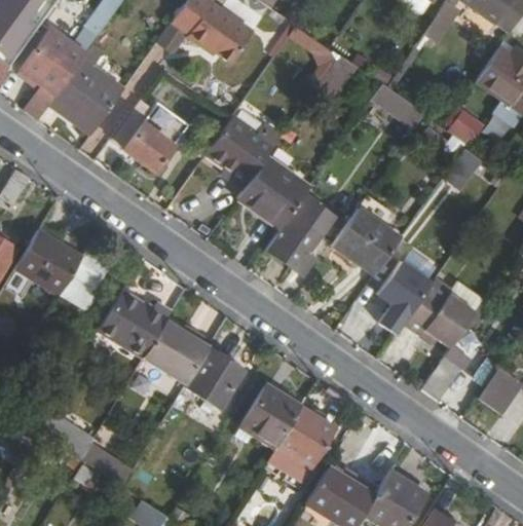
[(34,50),(23,66),(37,76),(35,79),(42,85),(57,95),(90,44),(122,0),(103,0),(73,44),(53,31),(39,52),(34,50)]
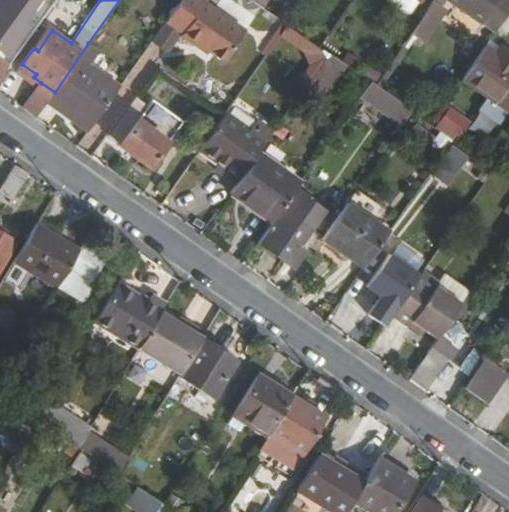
[(180,0),(167,20),(183,31),(182,34),(196,44),(198,42),(222,58),(244,28),(205,1),(205,0),(180,0)]
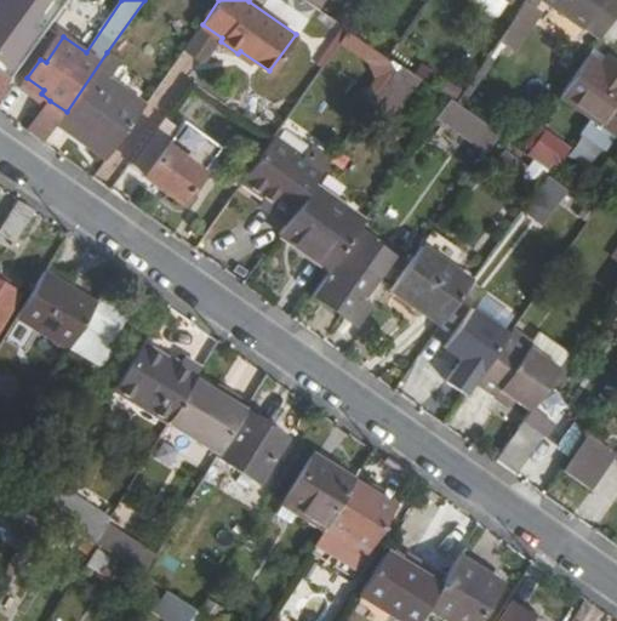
[(549,0),(552,0),(603,36),(616,16),(616,0),(527,0),(481,66),(495,75),(538,15),(532,9),(537,3),(544,7),(549,0)]
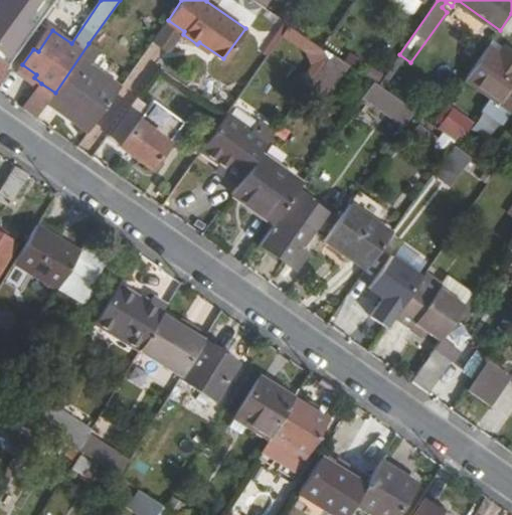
[(1,10),(0,11),(0,49),(8,55),(27,27),(1,10)]
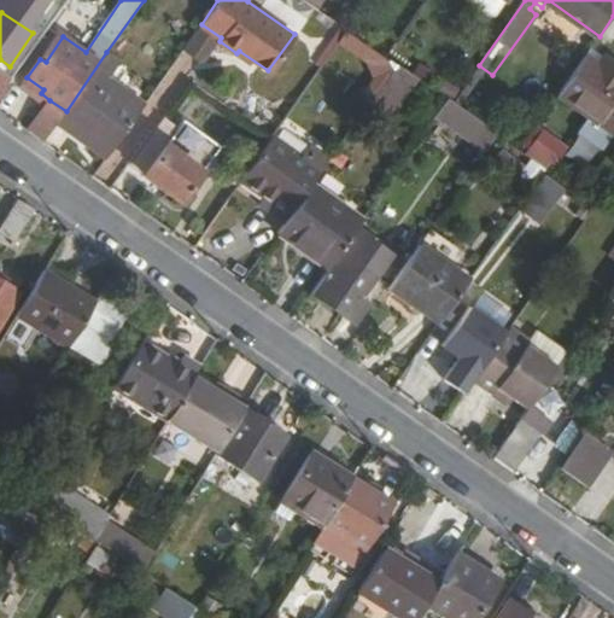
[(106,52),(66,111),(58,123),(106,158),(145,104),(110,80),(121,63),(106,52)]
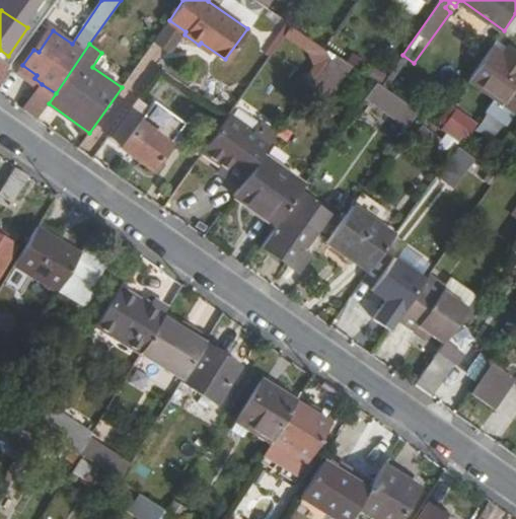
[(475,71),(515,99),(515,61),(506,54),(494,46),(475,71)]
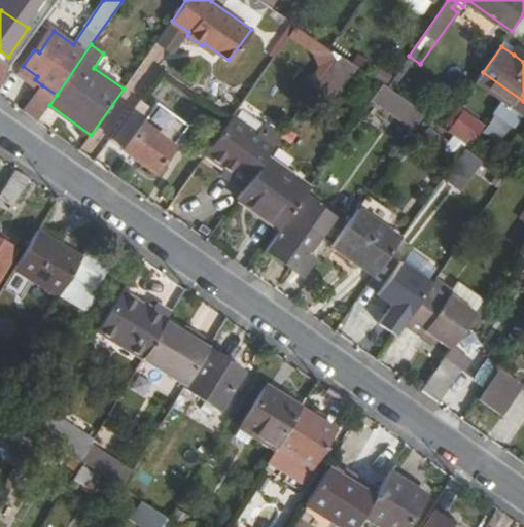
[(514,55),(523,62),(523,51),(519,48),(514,55)]
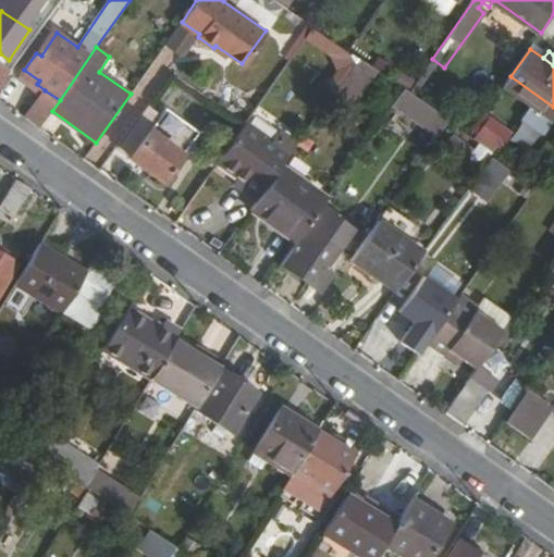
[(354,82),(371,89),(381,66),(364,59),(354,82)]
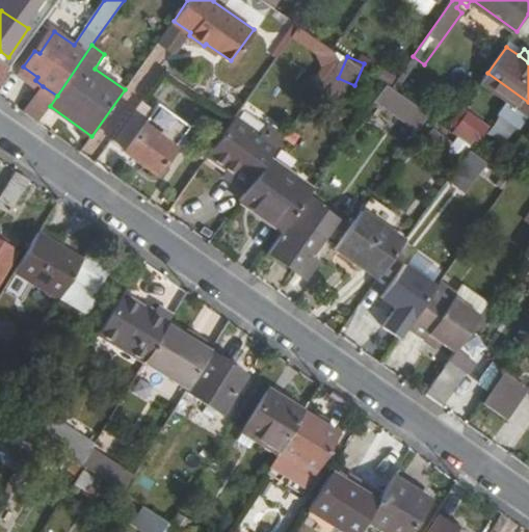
[(0,60),(0,85),(11,70),(0,60)]
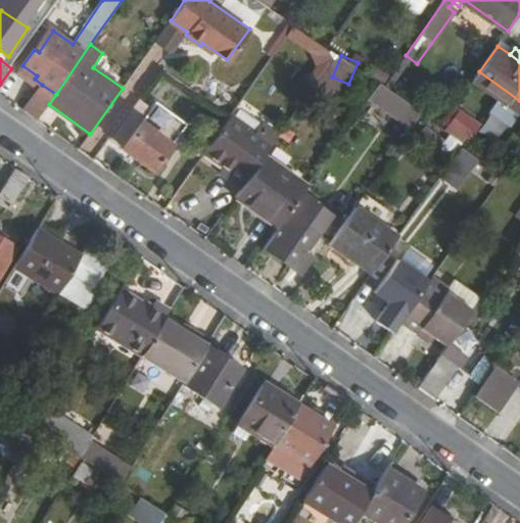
[(382,82),(371,99),(413,126),(424,108),(382,82)]
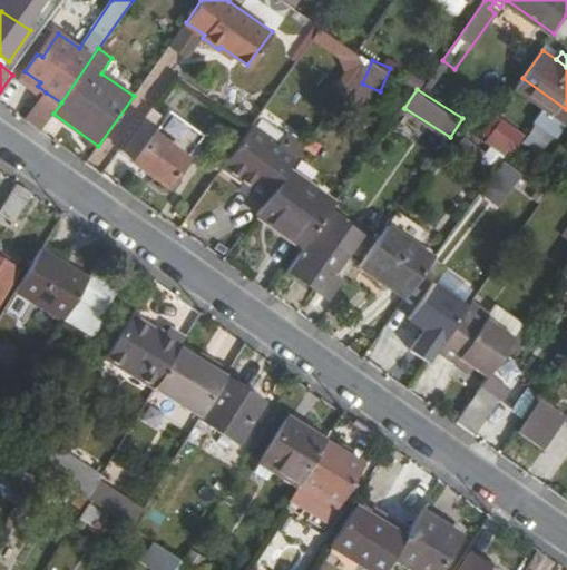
[(26,121),(40,131),(54,114),(61,102),(46,92),(26,121)]
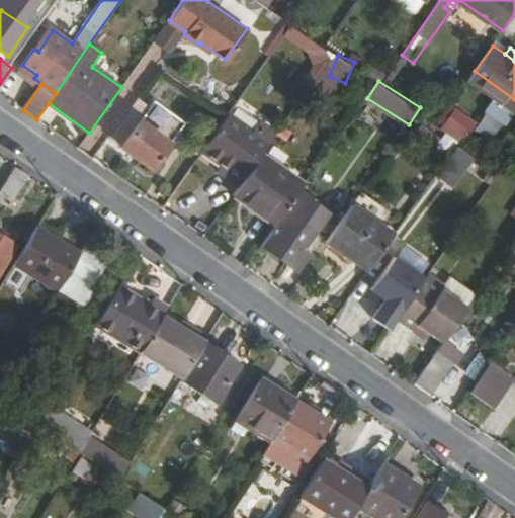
[(149,101),(118,146),(151,168),(181,123),(149,101)]
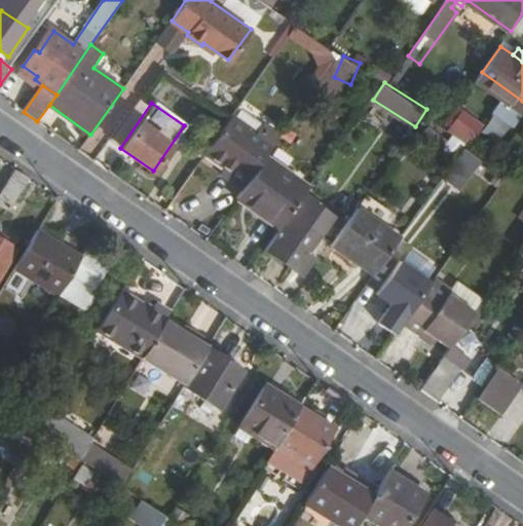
[(462,104),(446,124),(471,144),(486,123),(462,104)]
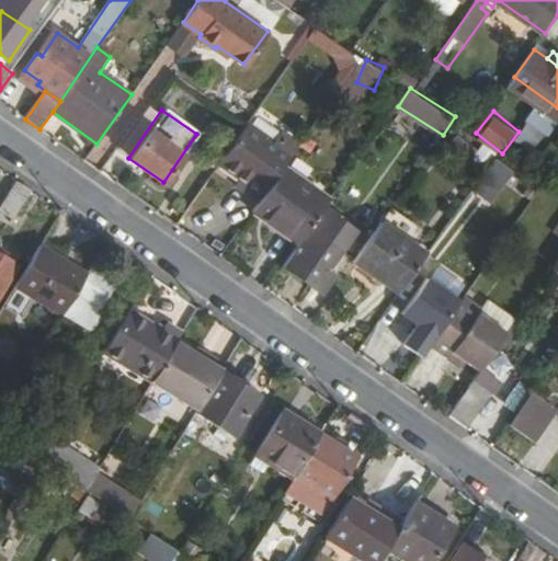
[(245,121),(215,162),(237,178),(248,185),(245,191),(259,201),(284,165),(298,145),(284,134),(276,144),(245,121)]
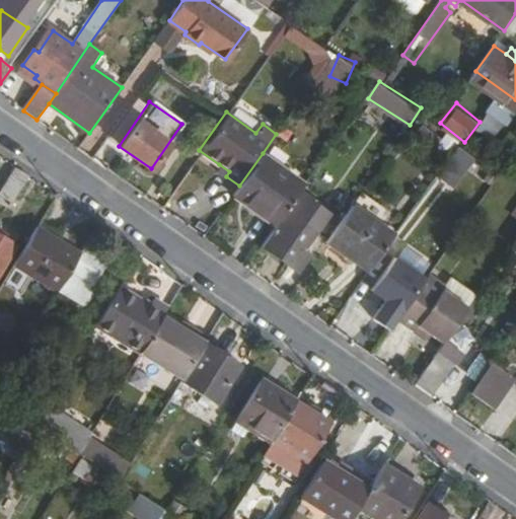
[(456,187),(477,155),(460,144),(439,174),(456,187)]
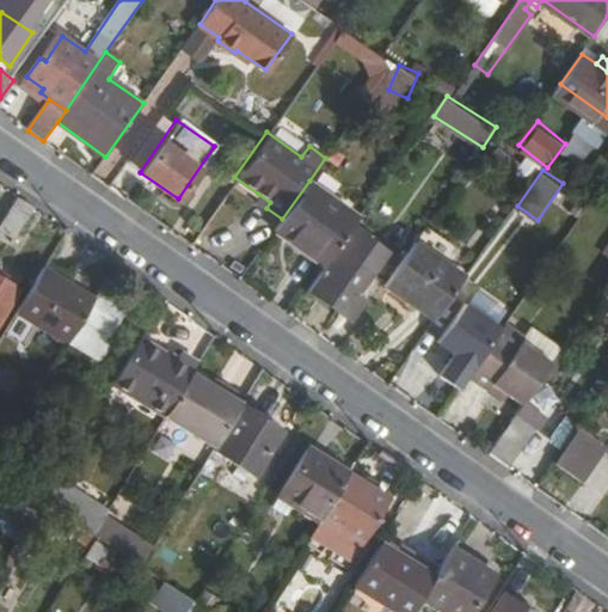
[(309,181),(282,219),(278,225),(300,239),(326,258),(343,234),(356,215),(309,181)]
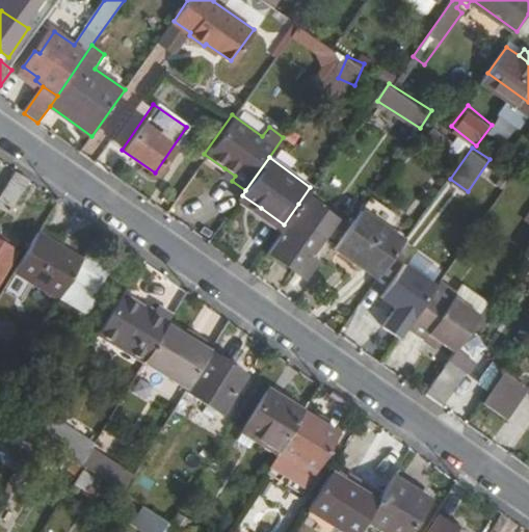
[(221,173),(232,181),(235,176),(225,168),(221,173)]
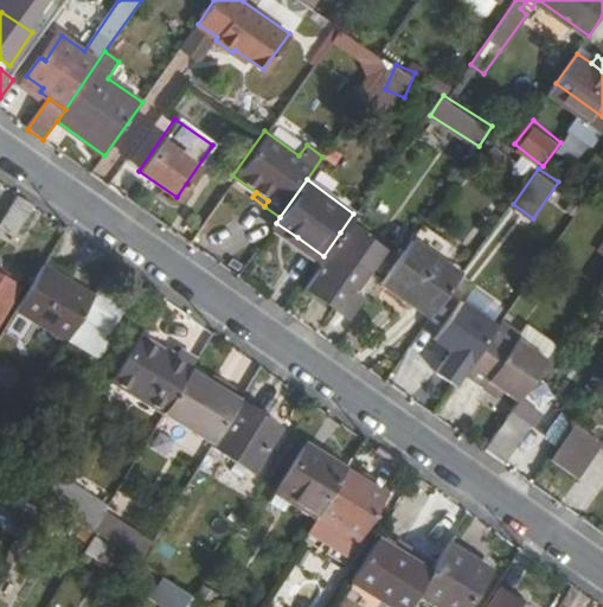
[(19,195),(2,222),(21,232),(37,206),(19,195)]
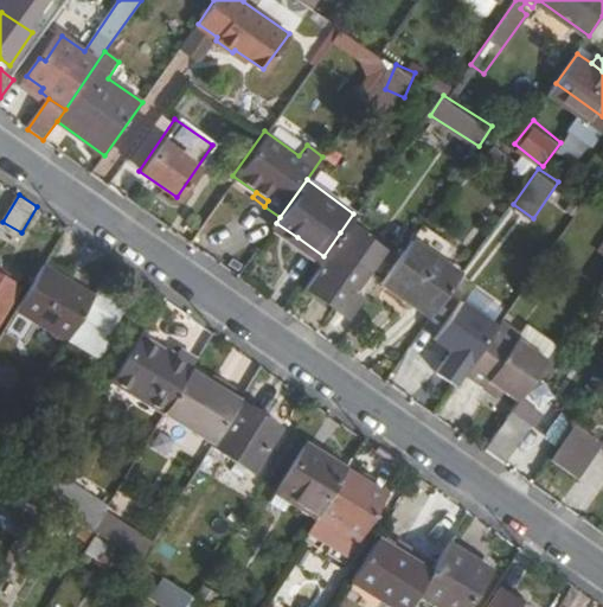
[(273,229),(293,243),(297,237),(276,223),(273,229)]
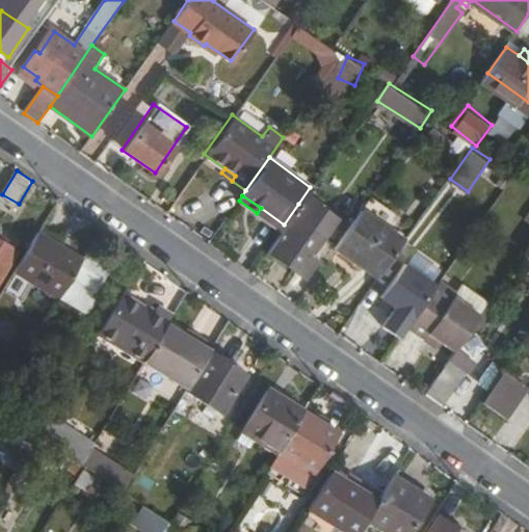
[(300,205),(268,250),(303,275),(314,260),(309,257),(322,238),(336,219),(305,198),(300,205)]
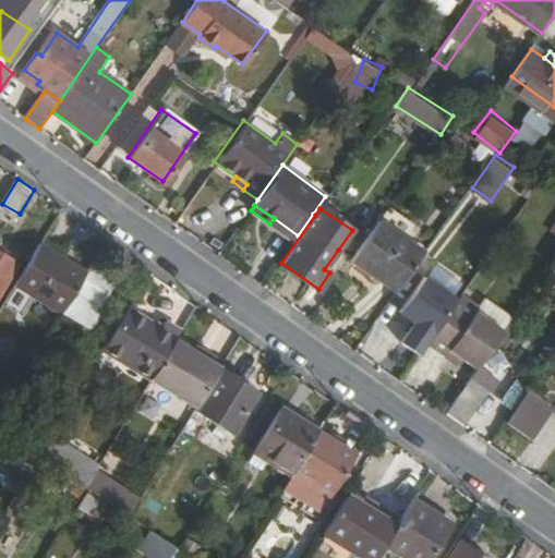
[(298,235),(279,261),(281,263),(315,215),(313,214),(298,235)]
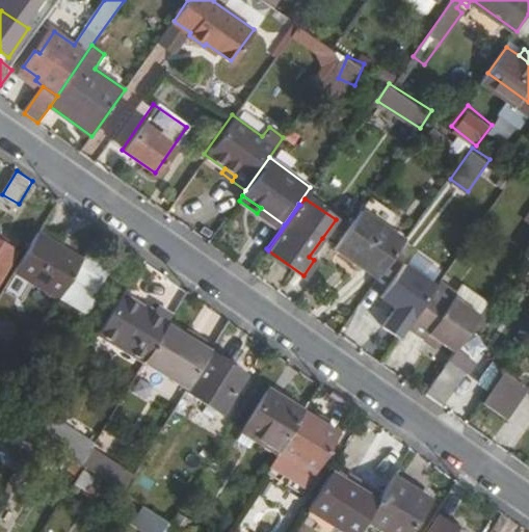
[(360,209),(334,246),(377,277),(403,240),(360,209)]
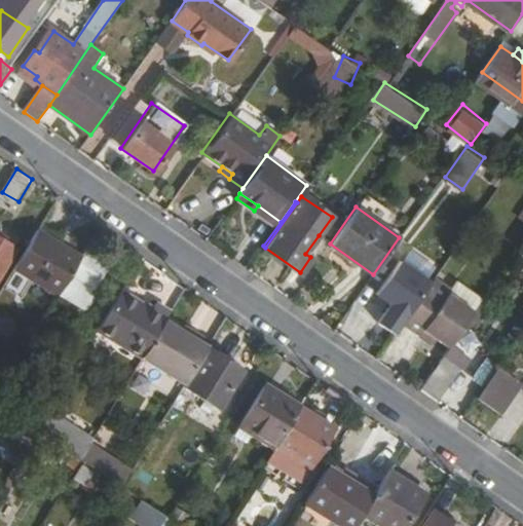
[(38,231),(60,243),(64,237),(42,224),(38,231)]
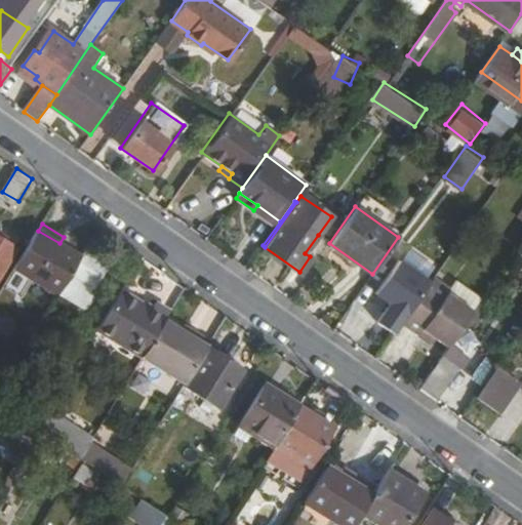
[(38,231),(14,269),(59,295),(82,257),(59,243),(38,231)]
